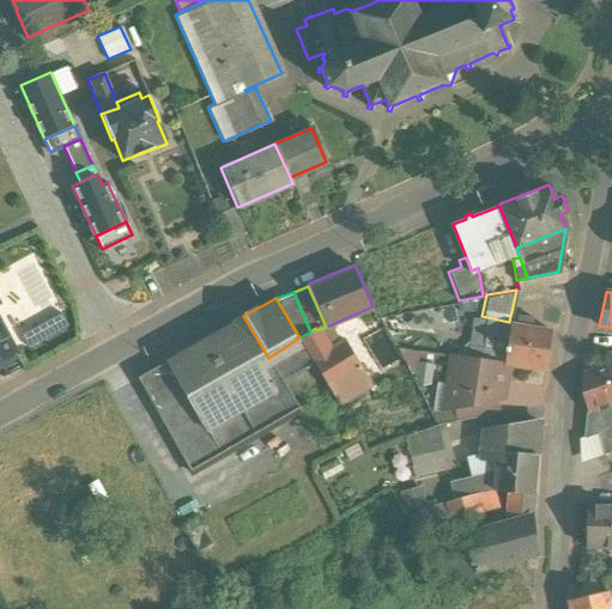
[(20,333),(28,345),(67,323),(61,311),(20,333)]
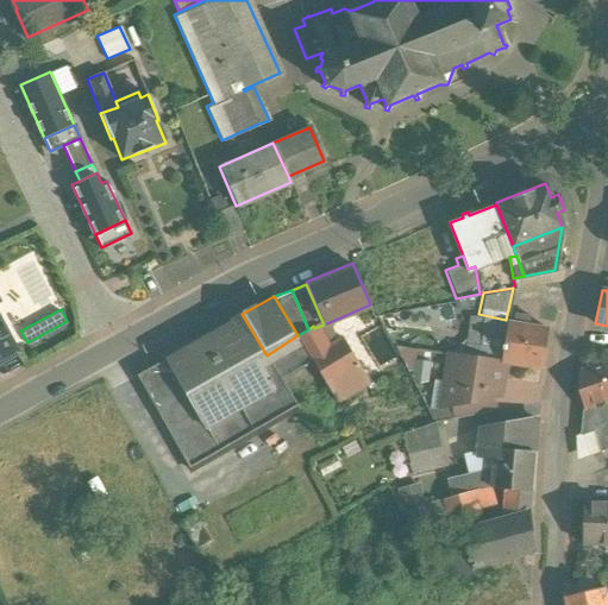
[(507,321),(470,313),(467,344),(478,345),(481,333),(505,336),(507,321)]
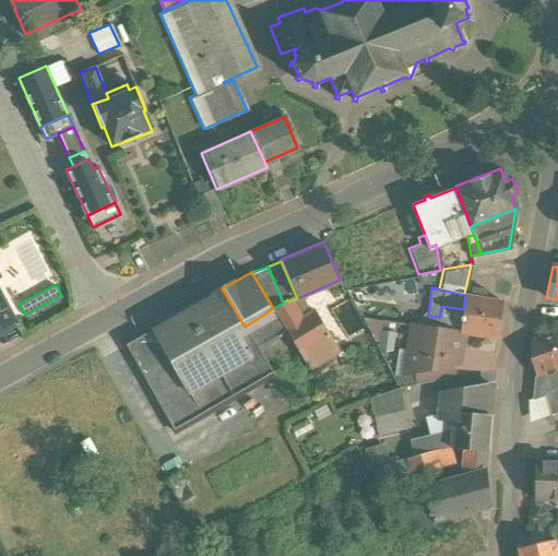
[(222,288),(152,329),(188,391),(250,355),(236,332),(245,327),(222,288)]
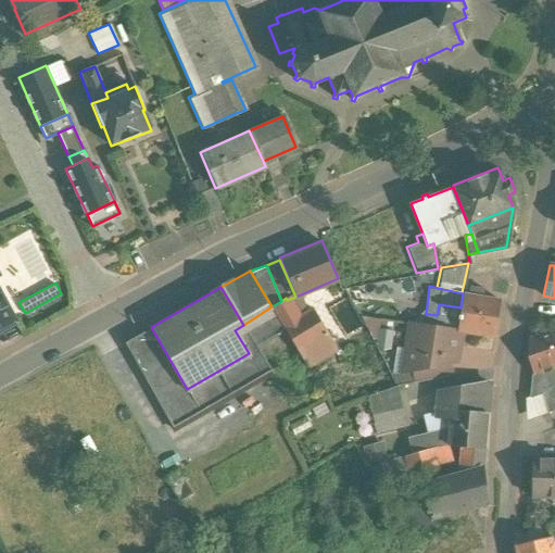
[(0,328),(16,321),(0,290),(0,328)]
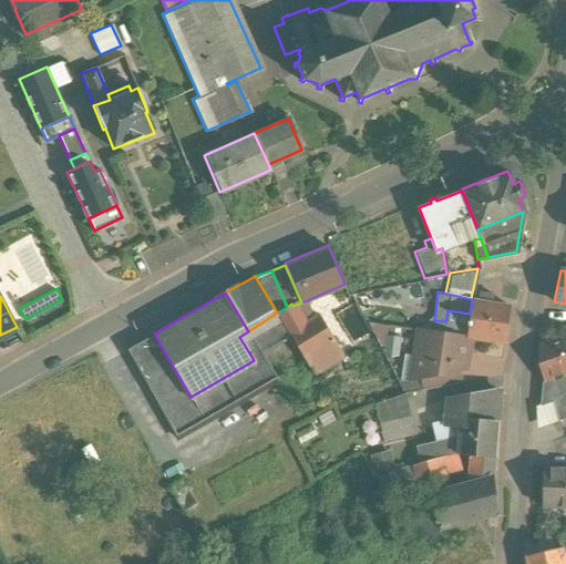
[(510,305),(472,299),(470,314),(469,321),(469,324),(466,336),(469,337),(504,342),(510,305)]
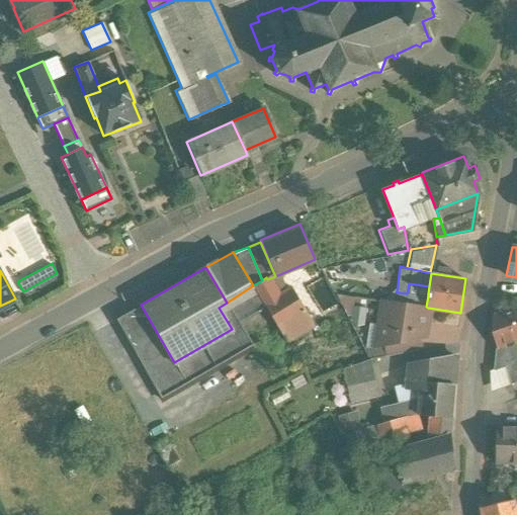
[(289,285),(276,293),(267,279),(266,277),(262,280),(253,285),(263,303),(266,307),(278,326),(286,339),(312,324),(304,311),(305,311),(289,285)]
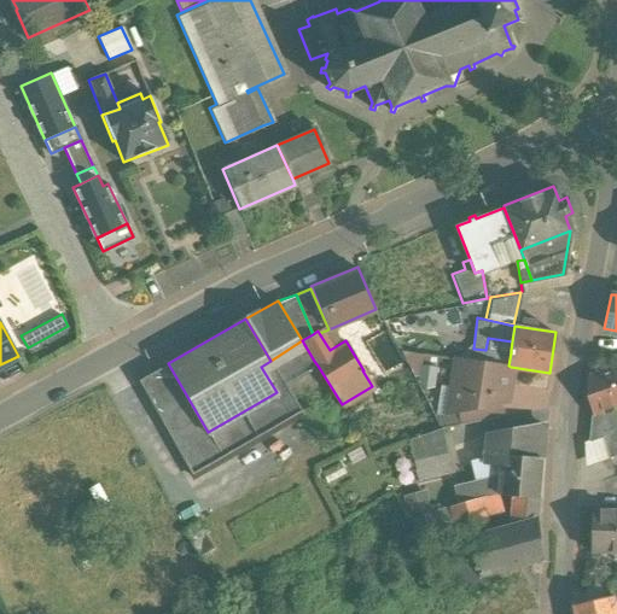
[(314,361),(302,340),(271,361),(261,367),(277,392),(287,386),(284,380),(314,361)]
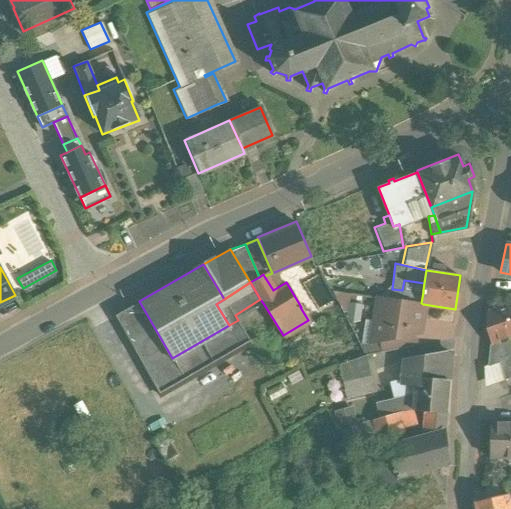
[(338,301),(347,302),(345,319),(359,320),(361,302),(349,301),(349,297),(356,298),(356,293),(332,290),(338,301)]
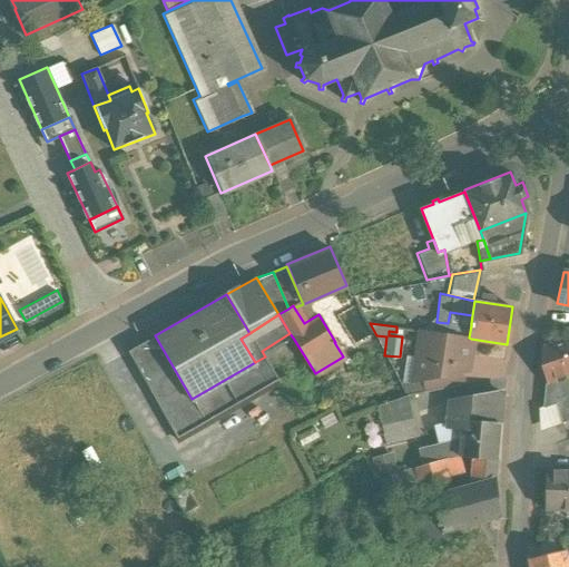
[(421,378),(461,370),(467,369),(471,339),(469,338),(421,331),(413,380),(421,378)]
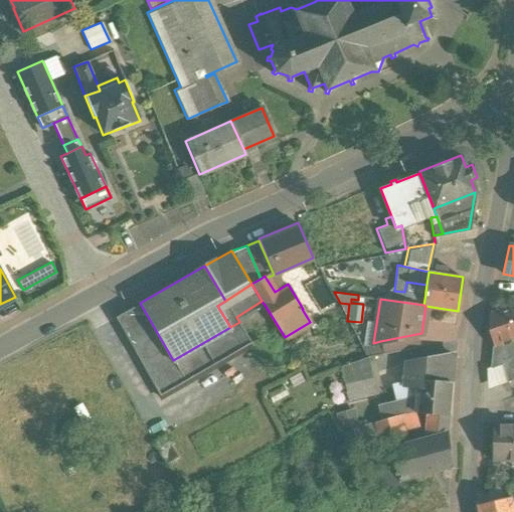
[(513,302),(490,312),(489,328),(494,343),(513,336),(513,302)]
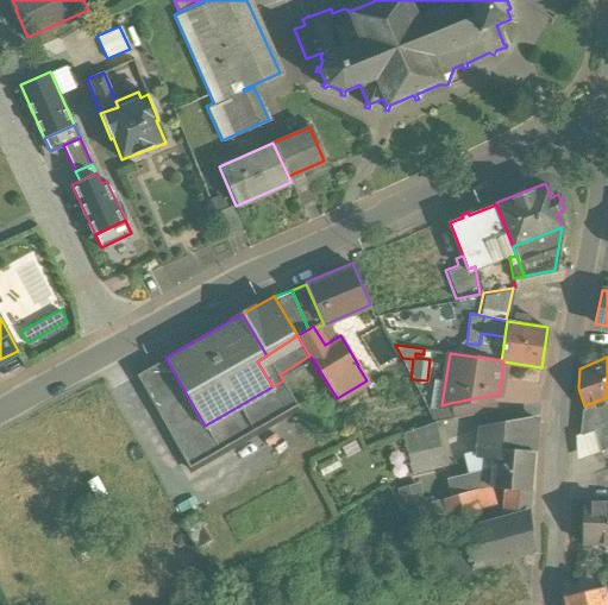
[(273,386),(205,426),(165,358),(137,375),(189,467),(296,403),(283,380),(273,386)]
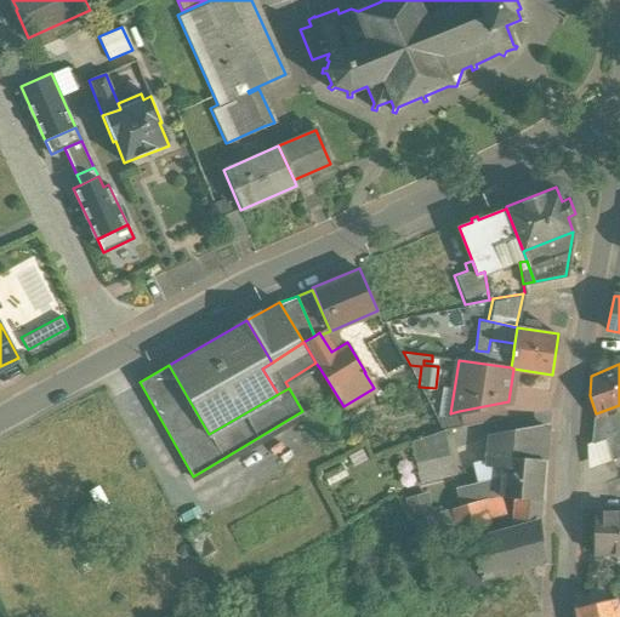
[(502,403),(459,411),(461,426),(506,417),(502,403)]
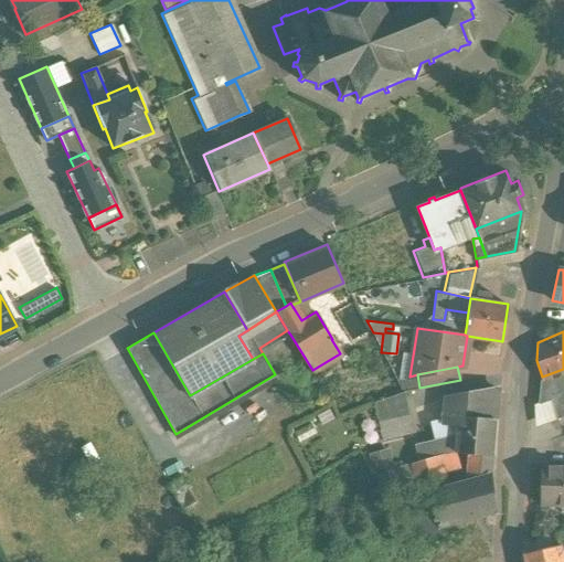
[(563,369),(542,377),(540,401),(541,401),(550,398),(557,417),(563,415),(563,369)]
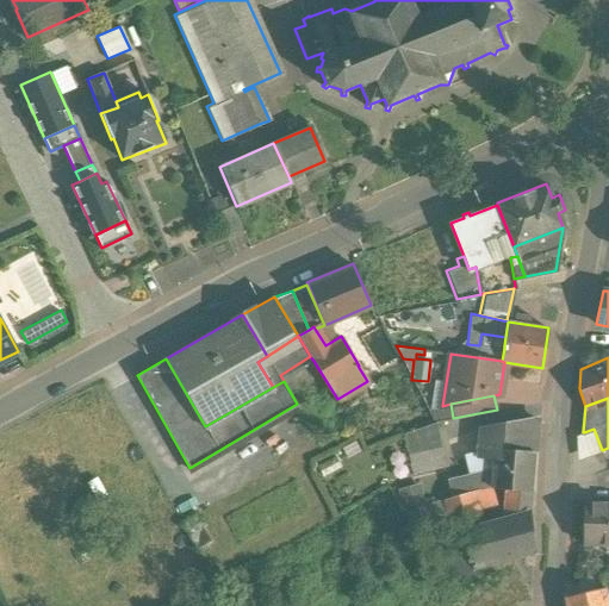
[(535,418),(482,428),(479,454),(495,456),(496,448),(533,451),(535,418)]
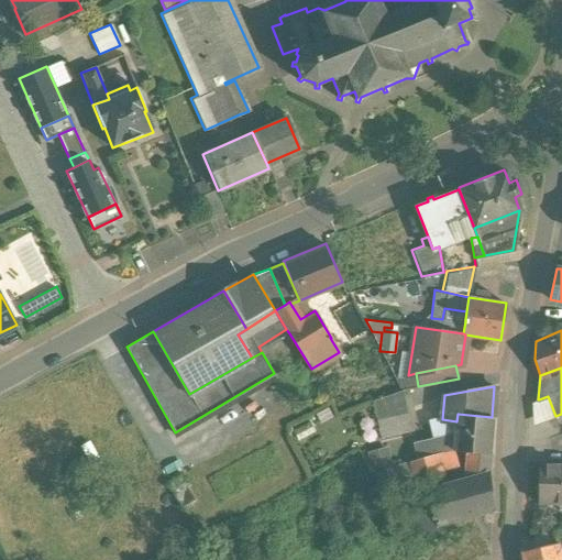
[(403,390),(374,399),(377,418),(407,414),(403,390)]
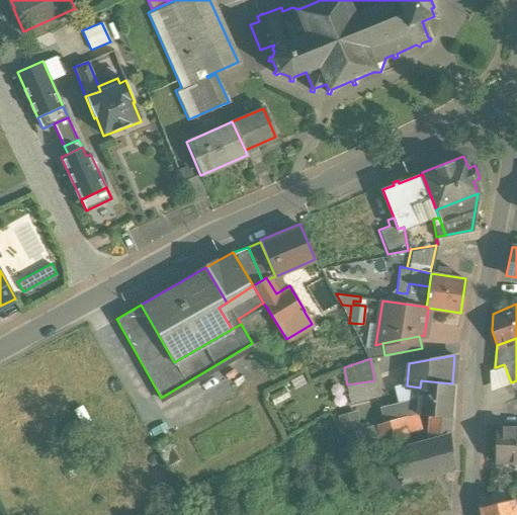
[(374,380),(347,384),(350,400),(377,395),(374,380)]
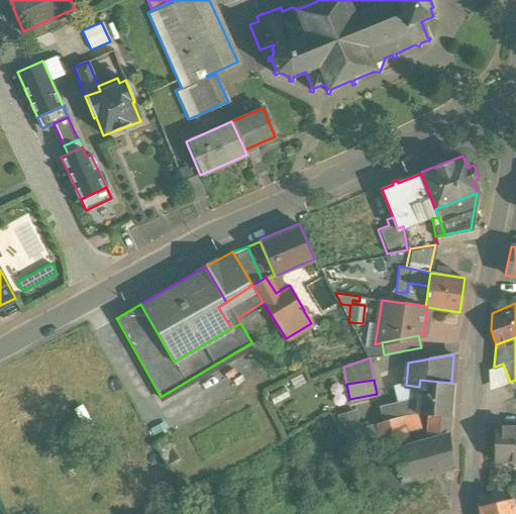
[(451,383),(420,380),(419,387),(418,400),(416,413),(430,414),(448,416),(451,383)]
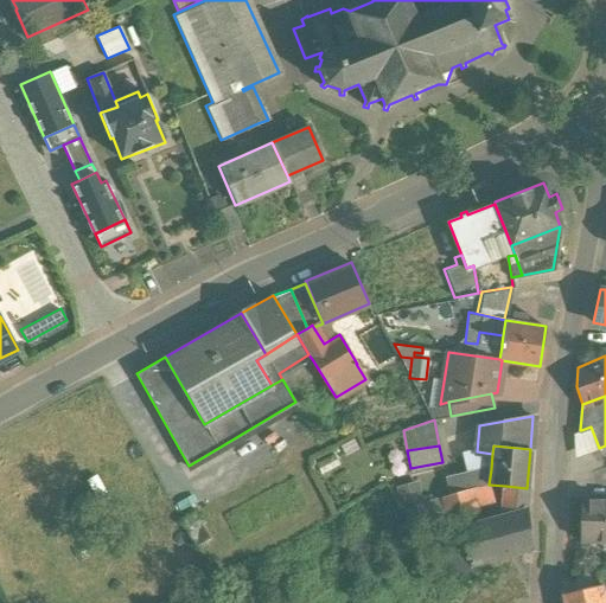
[(445,478),(450,494),(441,496),(446,514),(451,530),(479,523),(474,506),(493,501),(489,485),(491,469),(483,468),(445,478)]
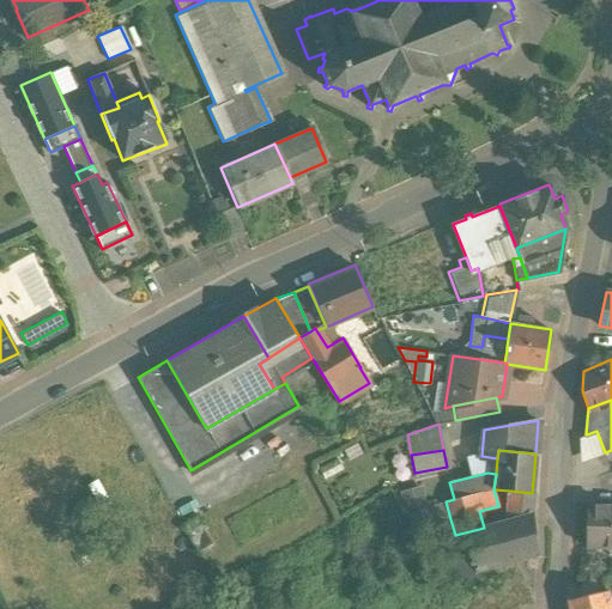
[(411,529),(450,519),(446,501),(425,507),(419,487),(401,492),(411,529)]
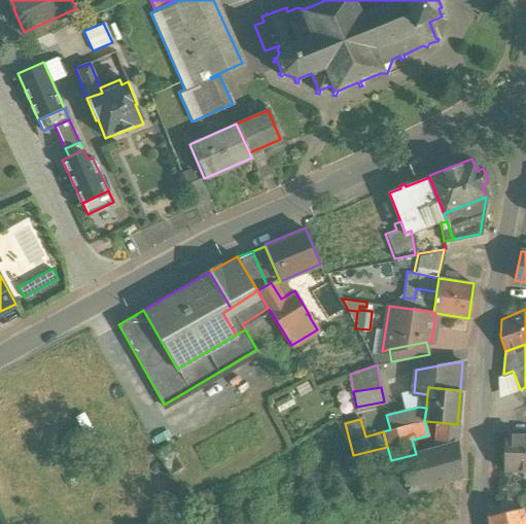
[(457,424),(439,422),(435,449),(454,444),(457,424)]
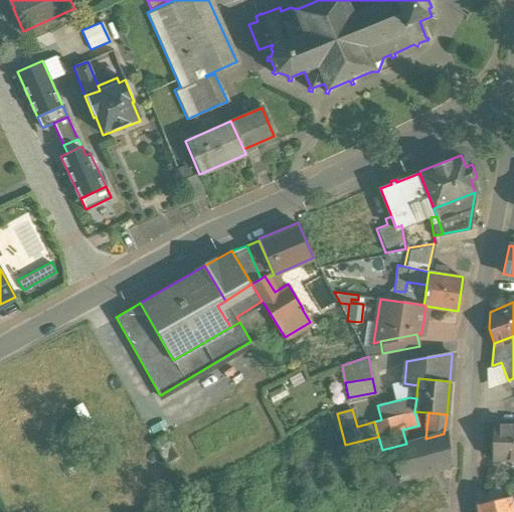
[(513,423),(493,423),(492,458),(513,458),(513,423)]
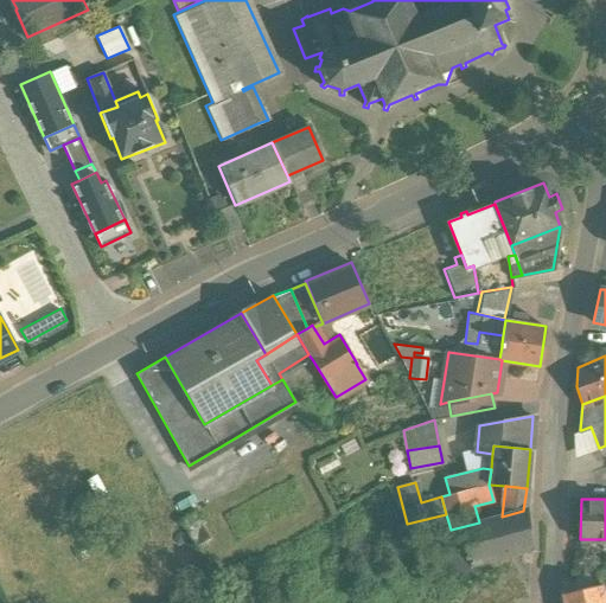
[(479,523),(459,527),(470,564),(471,563),(486,559),(533,546),(523,511),(502,517),(479,523)]
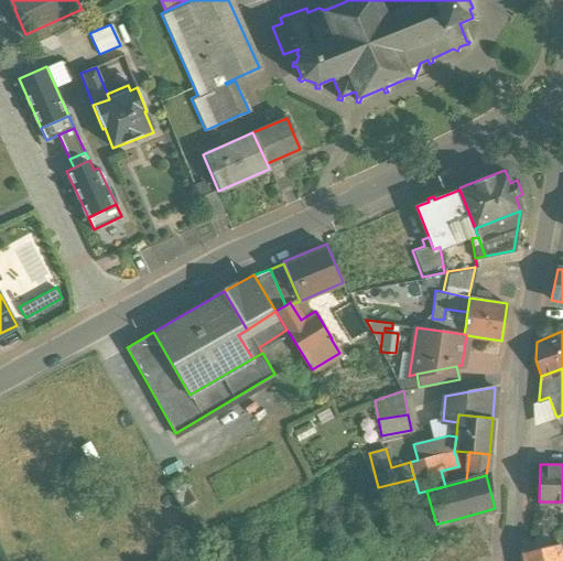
[(419,493),(408,496),(418,533),(439,528),(437,524),(436,525),(426,491),(419,493)]
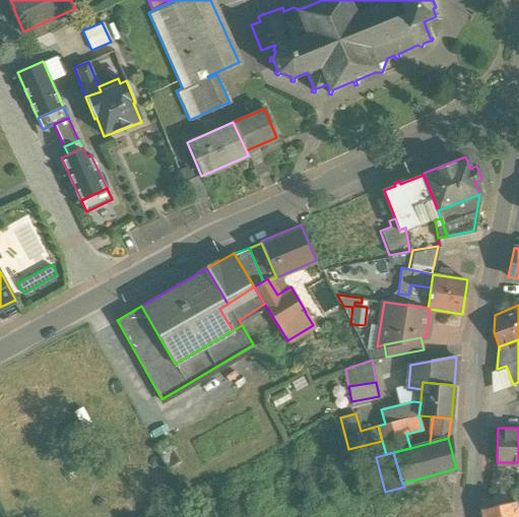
[(518,487),(510,490),(511,502),(513,501),(513,503),(518,500),(518,487)]
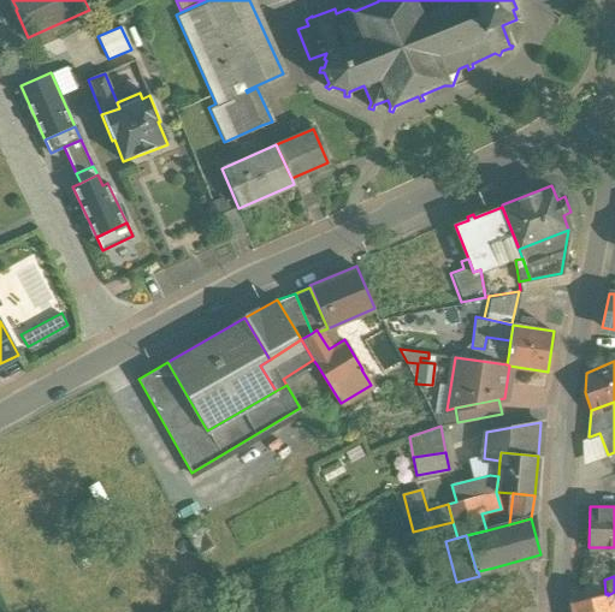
[(605,594),(571,602),(572,611),(611,611),(608,595),(608,593),(605,594)]
